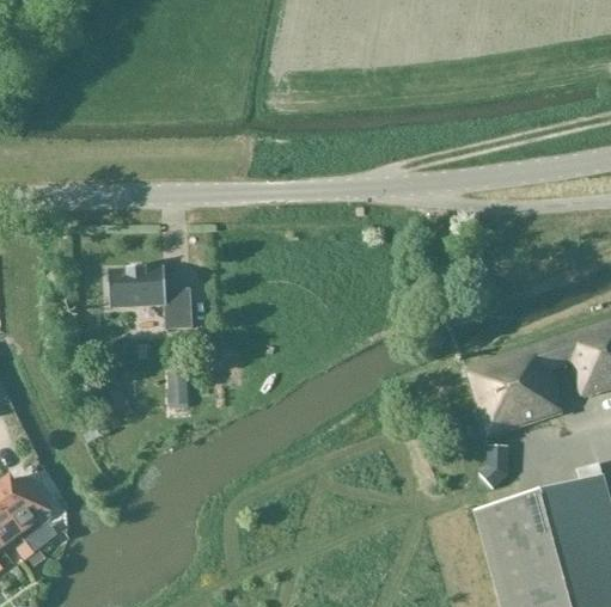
[(166,327),(191,326),(190,288),(166,289),(165,267),(146,268),(146,265),(127,267),(127,268),(108,269),(110,306),(165,304),(166,327)]
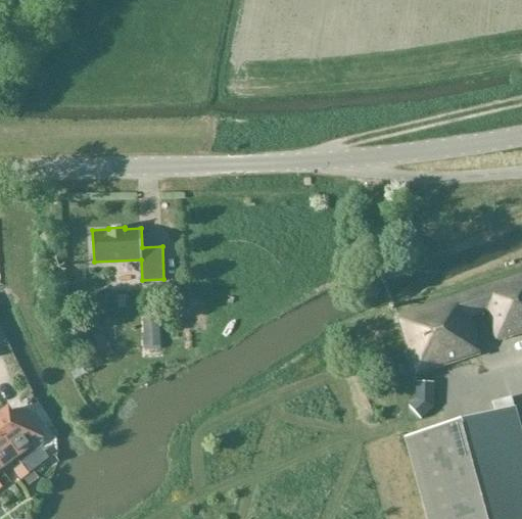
[(521,274),(399,314),(417,371),(477,352),(473,337),(477,335),(471,315),(487,310),(495,337),(521,328),(521,274)]
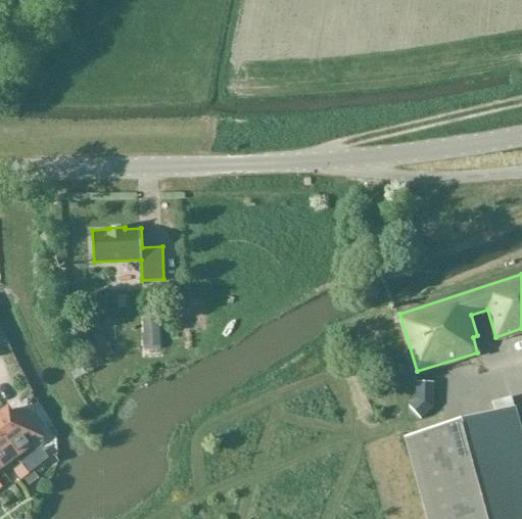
[(150,311),(153,332),(165,331),(163,310),(150,311)]
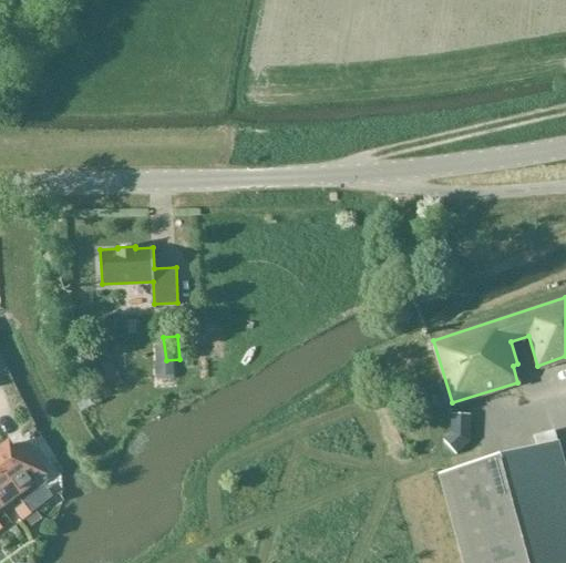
[(565,466),(558,439),(443,471),(469,562),(565,562),(565,466)]
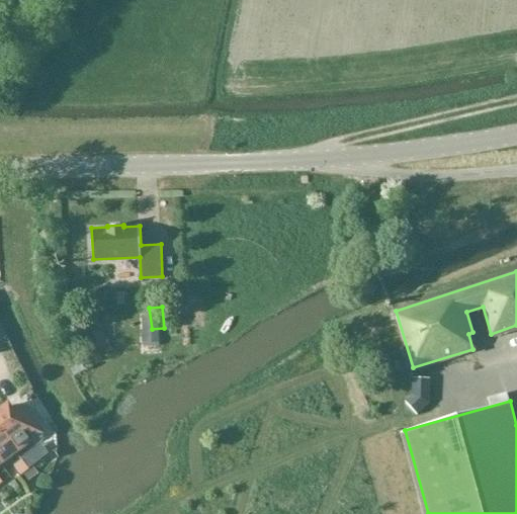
[(0,411),(0,426),(17,450),(44,432),(37,424),(28,430),(9,405),(0,411)]
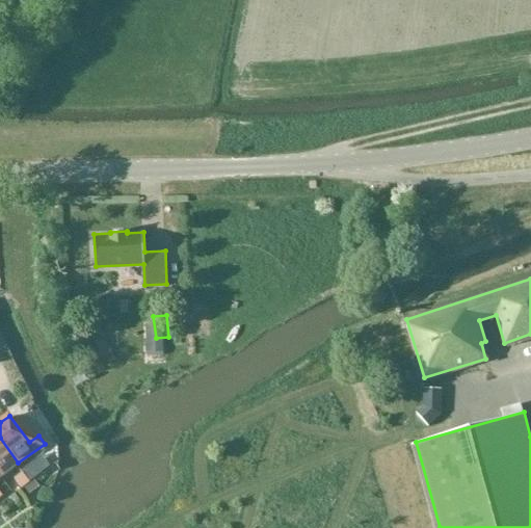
[(18,463),(0,438),(0,472),(2,475),(18,463)]
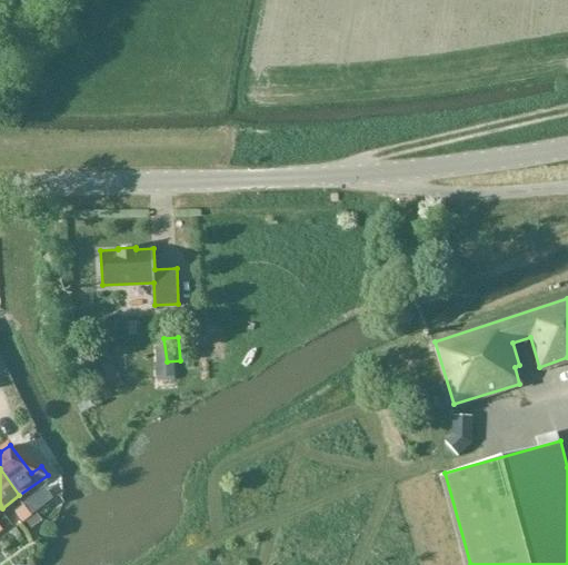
[(32,513),(25,504),(17,511),(23,519),(32,513)]
